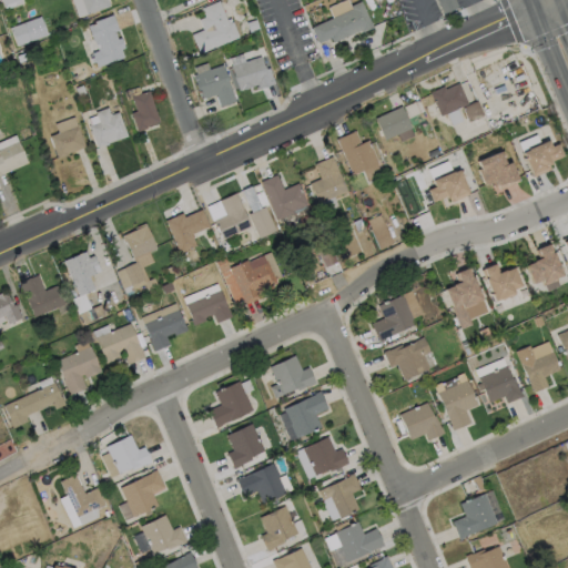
[(0,0),(2,9),(19,3),(17,0),(0,0)]
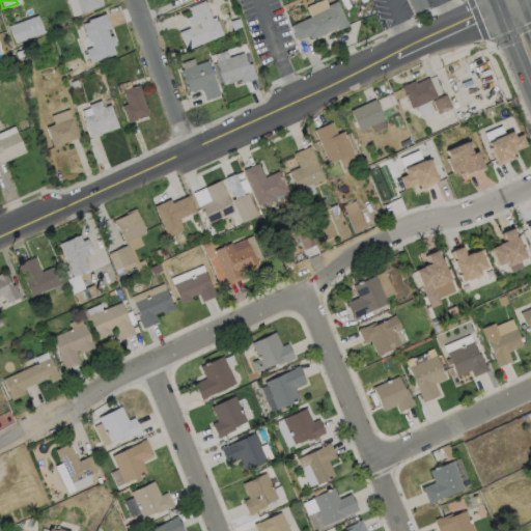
[(100,0),(103,6),(81,15),(76,0),(100,0)]
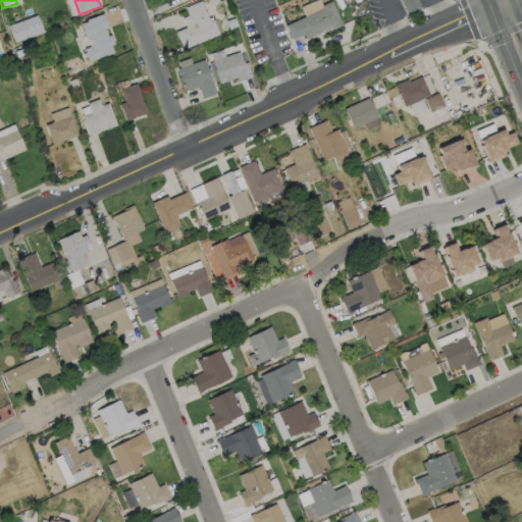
[(416,0),(420,7),(406,13),(401,0),(416,0)]
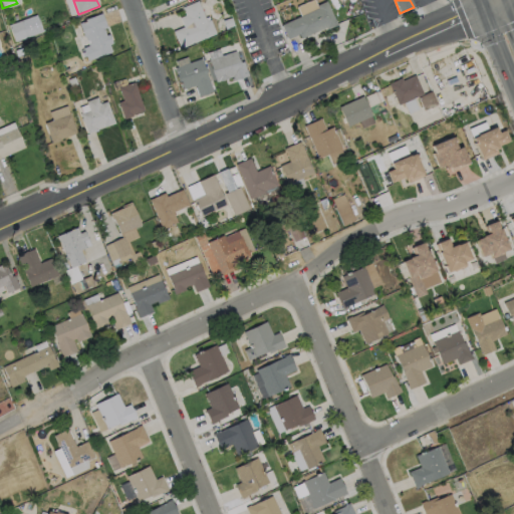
[(198,1),(207,22),(211,21),(216,34),(181,49),(174,32),(184,27),(180,18),(185,16),(182,8),(198,1)]
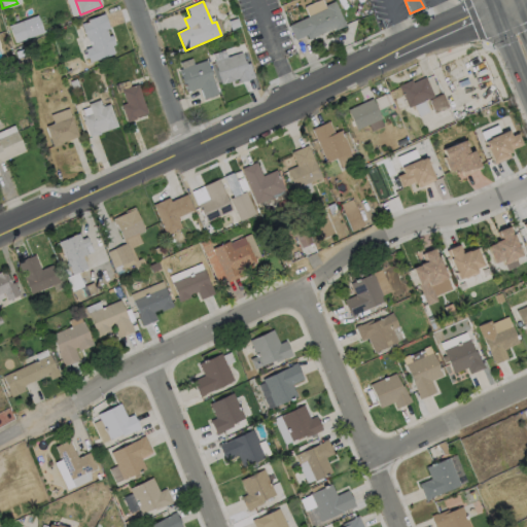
[(346,26),(336,31),(335,29),(309,40),(307,36),(295,41),(289,26),(326,9),(325,6),(335,2),(346,26)]
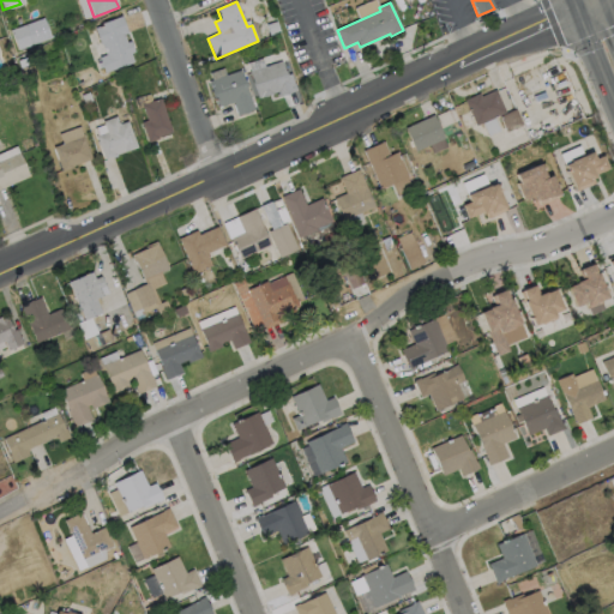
[(124,35),(127,43),(131,42),(134,53),(131,54),(134,62),(104,73),(100,58),(107,55),(103,43),(101,44),(95,29),(102,26),(101,24),(121,17),(127,34),(124,35)]
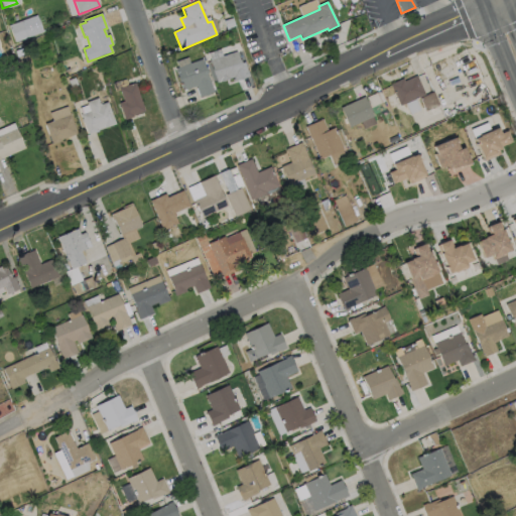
[(235,26),(227,29),(224,21),(233,18),(235,26)]
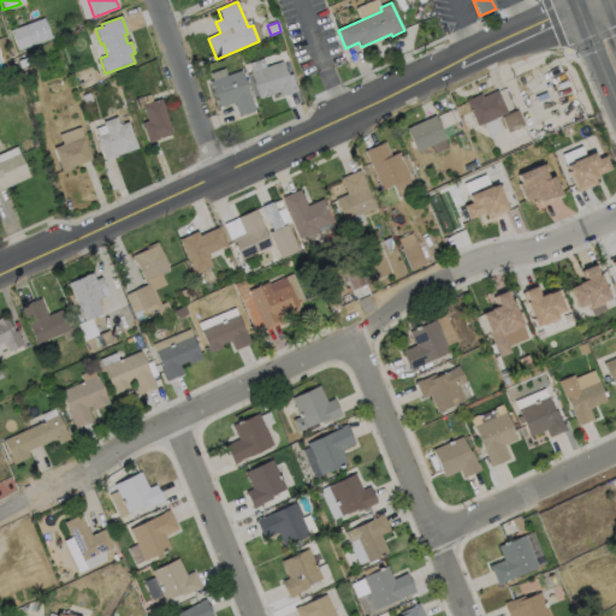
[(36,45),(18,52),(11,31),(29,24),(36,45)]
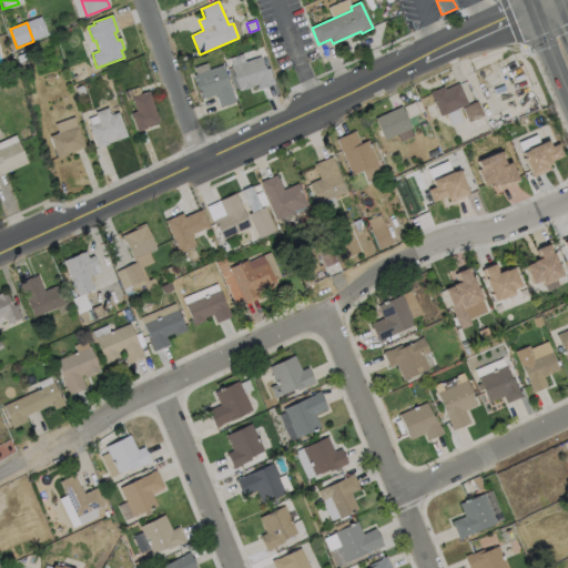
[(261,57),(265,70),(270,69),(275,84),(257,90),(256,88),(259,88),(257,85),(239,91),(231,67),(261,57)]
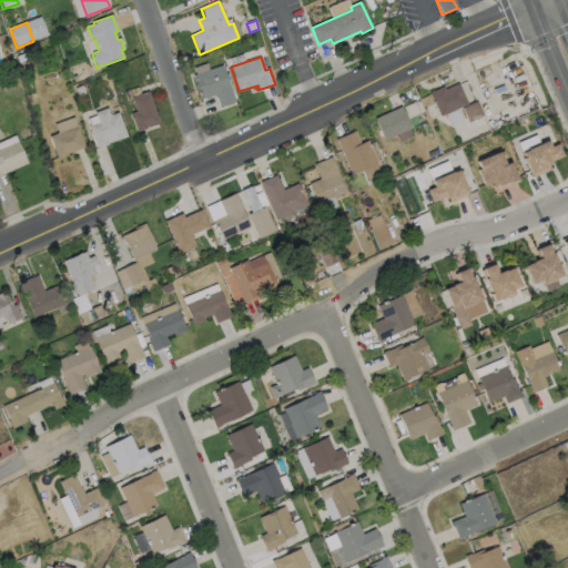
[(223,66),(235,102),(220,108),(215,95),(202,100),(193,75),(223,66)]
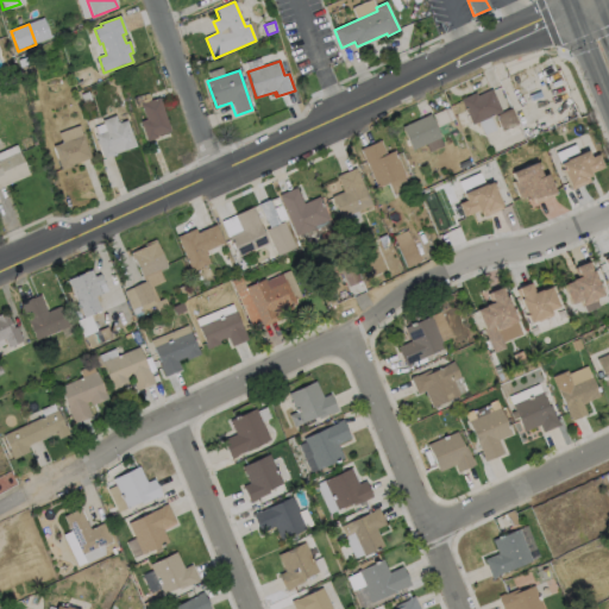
[(491,89),(502,112),(472,125),(462,100),(476,93),(477,96),(491,89)]
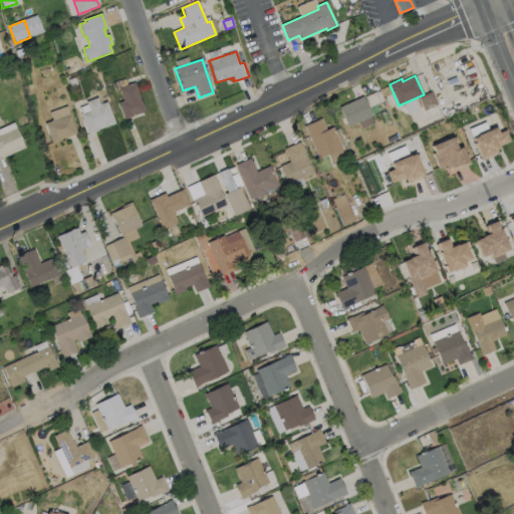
[(77,85),(71,87),(68,80),(74,77),(77,85)]
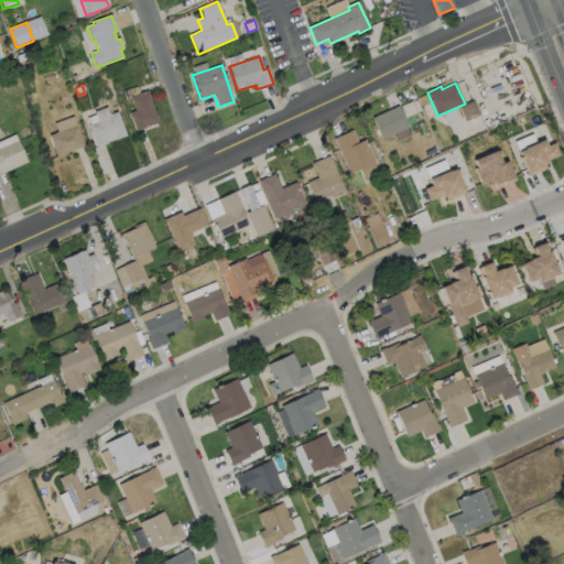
[(145,128),(137,131),(130,112),(136,111),(130,97),(148,90),(158,122),(145,127),(145,128)]
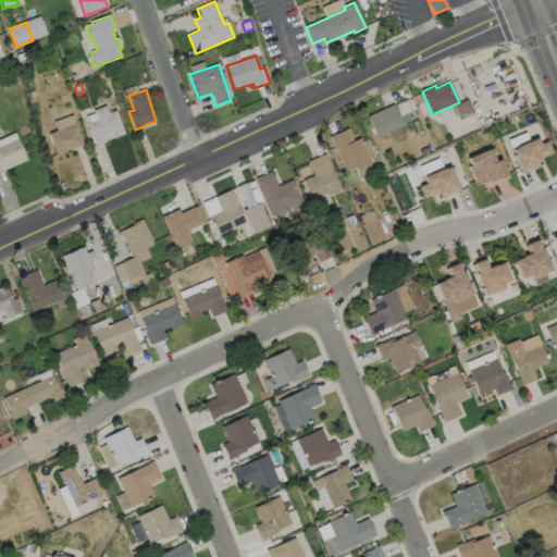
[(474,114),(460,121),(454,107),(468,100),(474,114)]
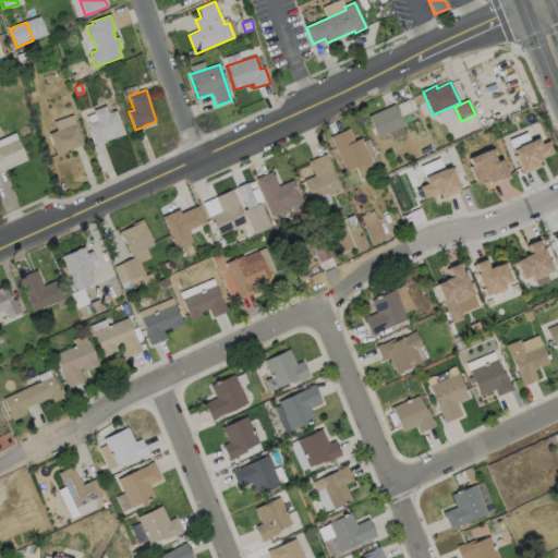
[(403,126),(407,134),(393,140),(390,133),(378,138),(368,117),(395,105),(404,126),(403,126)]
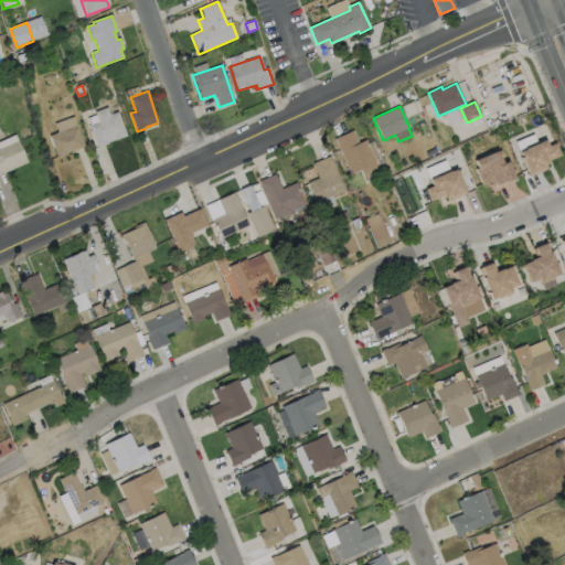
[(107,107),(110,115),(118,113),(127,137),(115,140),(114,137),(105,140),(106,144),(96,148),(88,126),(98,123),(95,113),(107,107)]
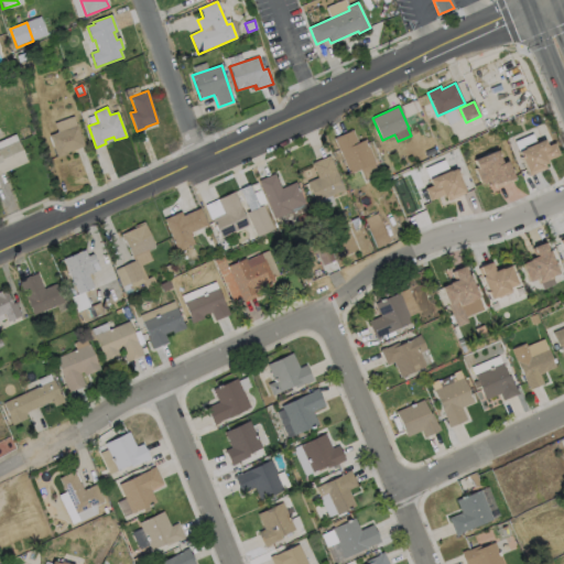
[(67,154),(57,158),(50,136),(77,126),(85,147),(66,153),(67,154)]
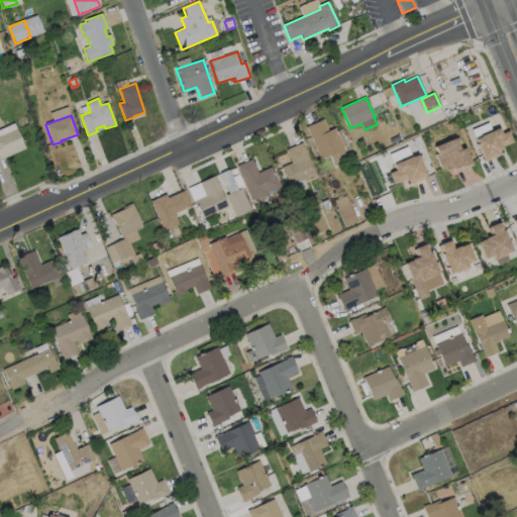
[(323,120),(329,131),(335,128),(344,148),(320,160),(306,127),(323,120)]
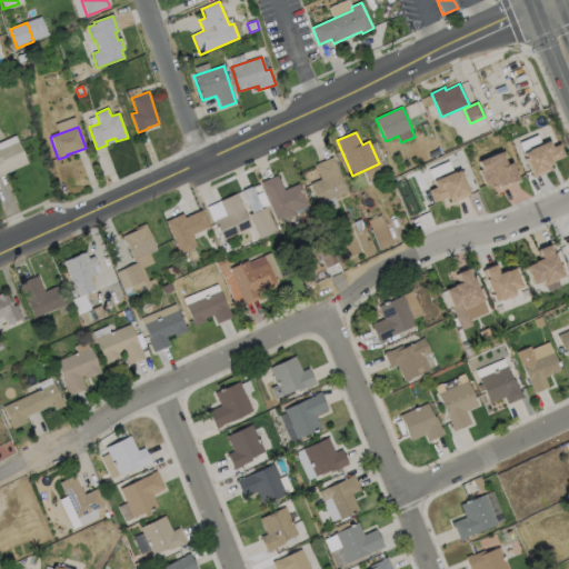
[(549,141),(552,148),(559,145),(565,157),(551,162),(552,165),(549,166),(551,170),(533,178),(522,155),(529,151),(529,150),(549,141)]
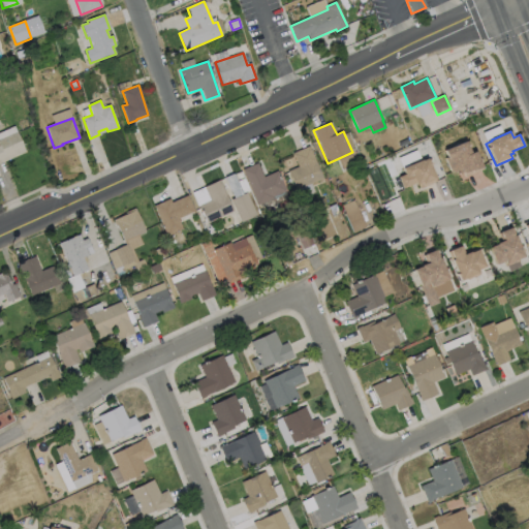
[(0,139),(17,132),(26,152),(0,163),(0,139)]
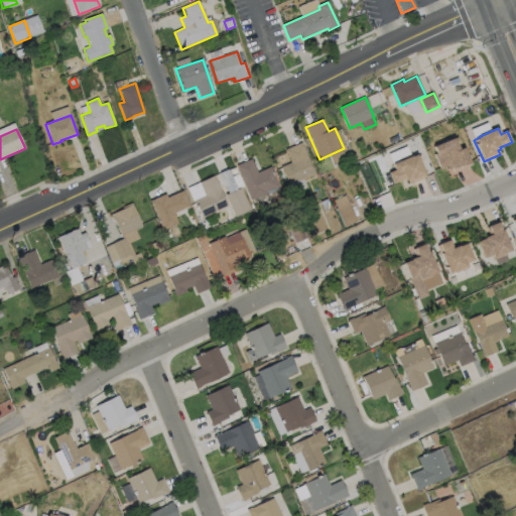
[(455,138),(460,150),(464,148),(471,165),(454,172),(453,168),(447,170),(446,167),(441,169),(441,168),(439,168),(434,154),(436,153),(433,147),(455,138)]
